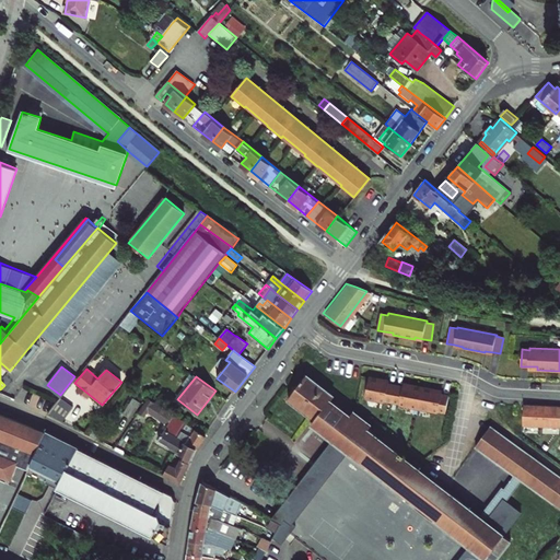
[(483,558),(481,559),(492,559),(494,559),(496,559),(511,540),(504,535),(522,513),(506,502),(522,480),(559,506),(559,476),(490,427),(476,446),(515,475),(504,490),(502,489),(480,516),(404,457),(405,456),(401,453),(400,454),(369,430),(372,426),(354,412),(351,417),(331,401),(335,397),(307,376),(289,399),(316,420),(321,423),(317,428),(334,441),(348,452),(469,547),(483,558)]
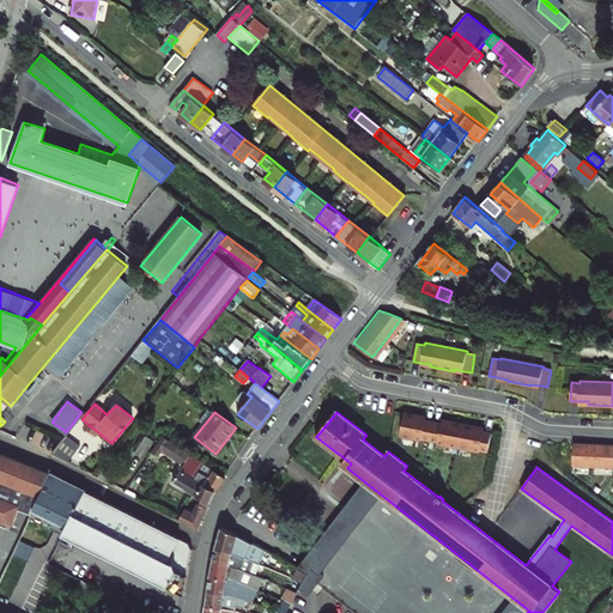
[(480,450),(489,451),(491,434),(484,432),(474,431),(475,428),(450,423),(450,426),(441,424),(425,422),(417,419),(417,416),(405,413),(400,436),(422,441),(422,438),(437,442),(437,443),(479,451),(480,450)]
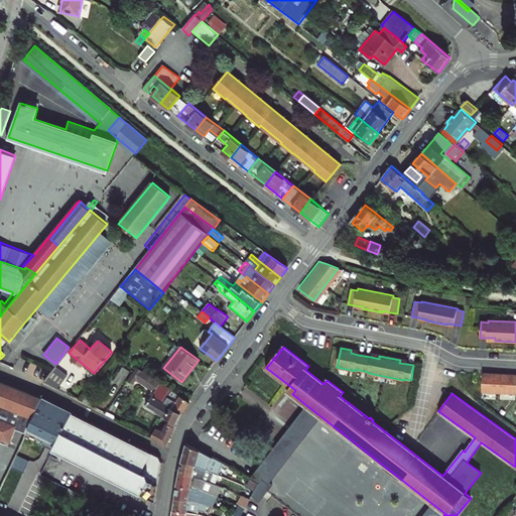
[(130,372),(123,367),(114,381),(121,385),(130,372)]
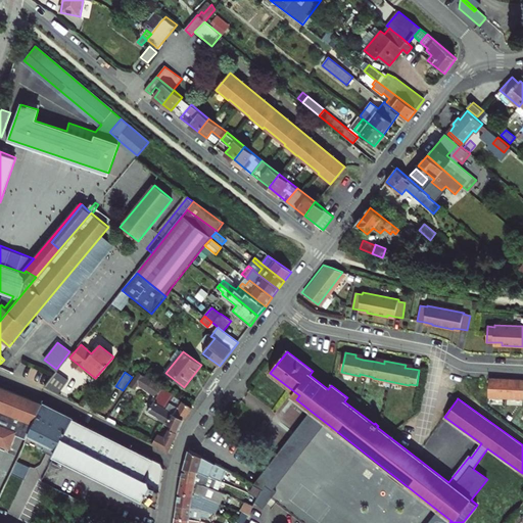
[(139,372),(130,385),(136,389),(138,385),(157,397),(148,413),(173,426),(179,430),(185,420),(167,408),(175,396),(139,372)]
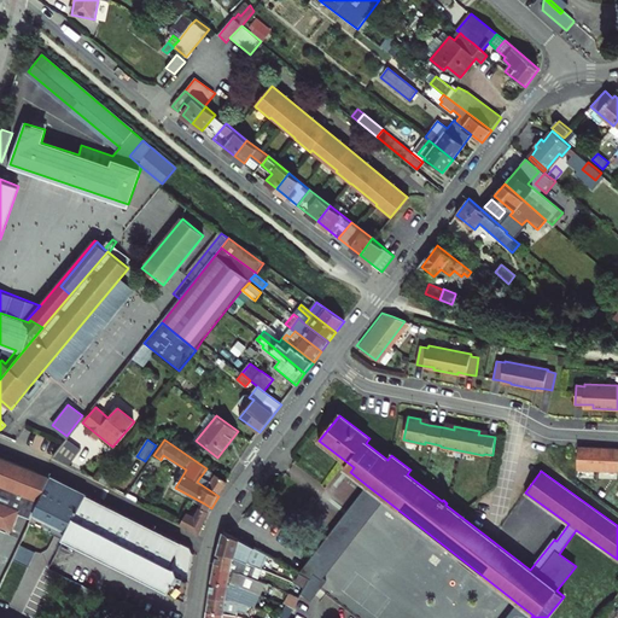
[(66,441),(59,449),(53,458),(69,465),(80,450),(66,441)]
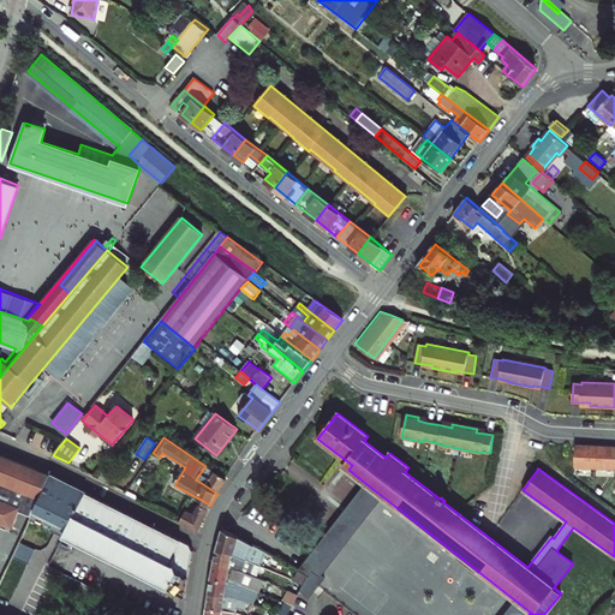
[(614,446),(575,445),(574,469),(614,470),(614,446)]
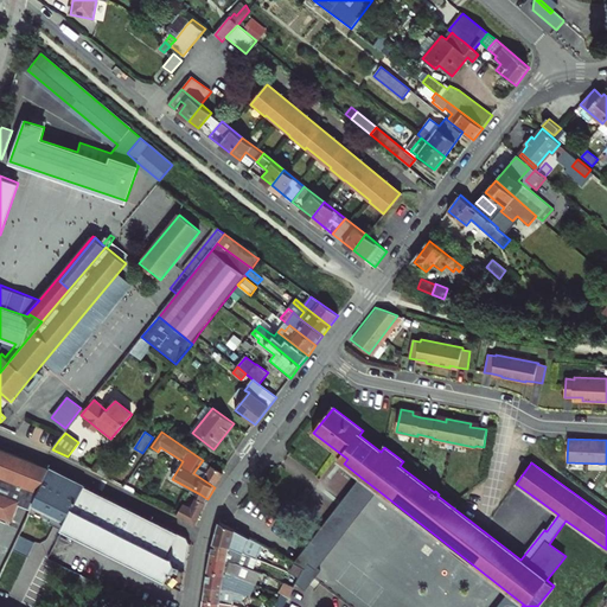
[(0,446),(0,515),(12,521),(19,504),(32,510),(51,470),(0,446)]
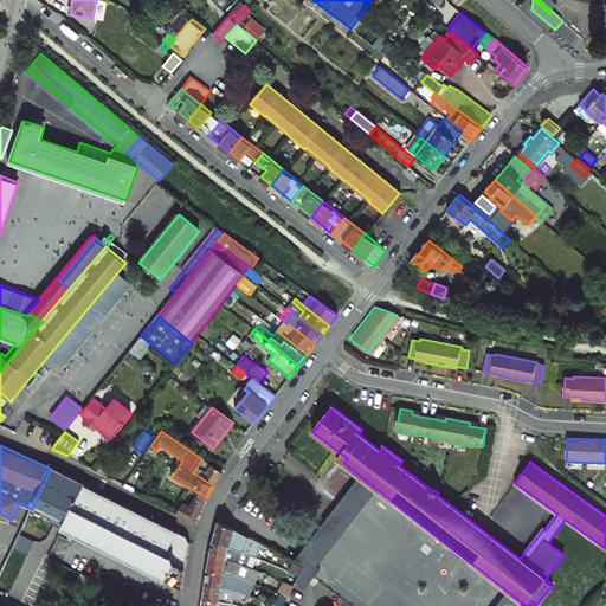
[(224,472),(202,459),(193,472),(214,487),(224,472)]
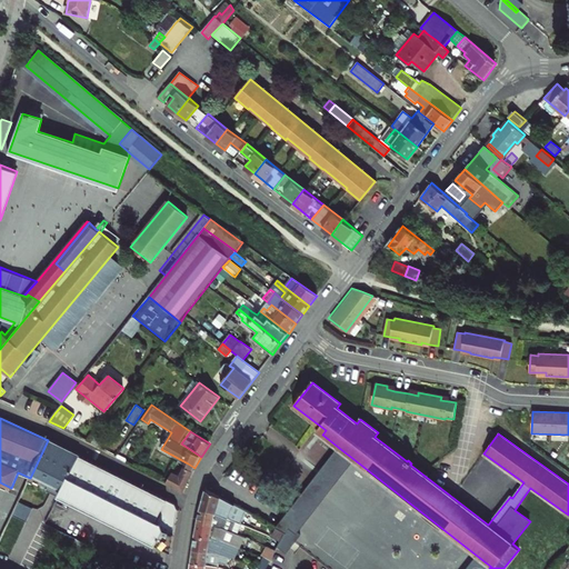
[(28,481),(39,487),(59,497),(79,456),(48,440),(30,478),(28,481)]
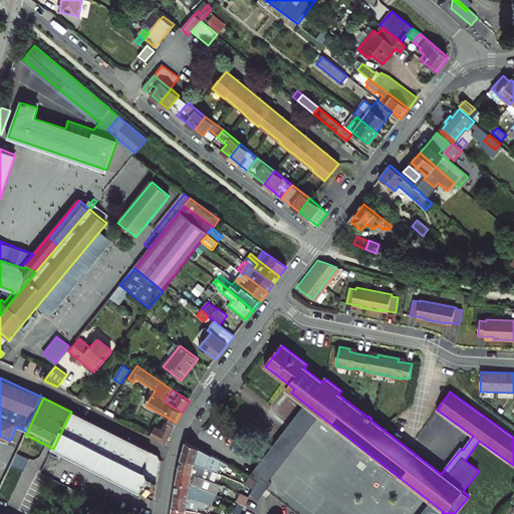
[(268,480),(319,415),(306,405),(256,470),(268,480)]
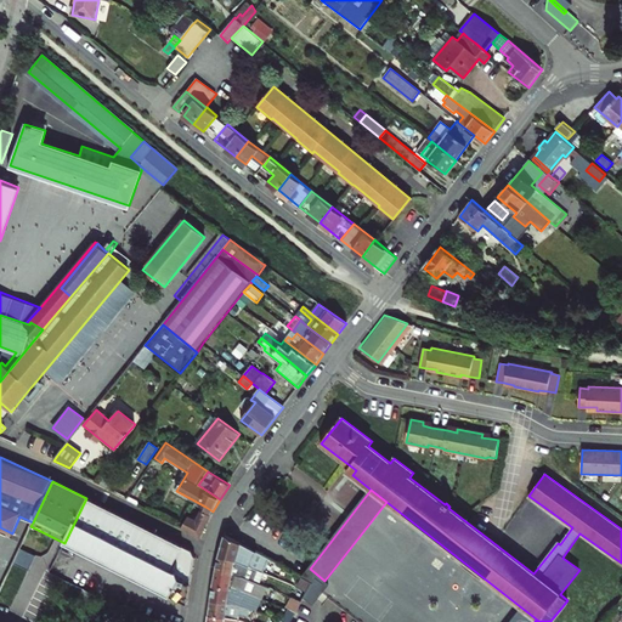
[(86,498),(64,543),(169,597),(187,604),(194,558),(192,552),(86,498)]
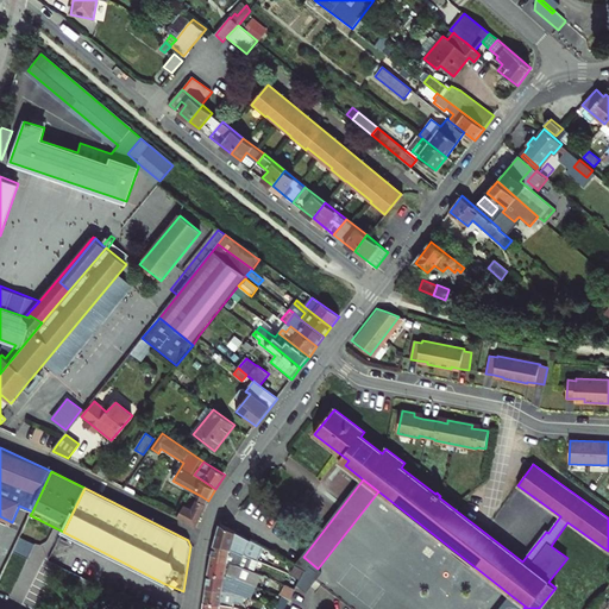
[(207,504),(199,500),(195,496),(190,494),(188,498),(195,502),(193,507),(190,509),(184,506),(177,518),(195,527),(207,504)]
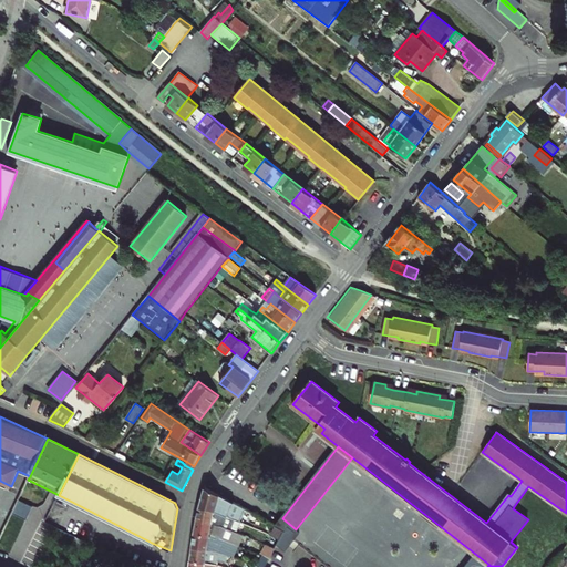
[(205,487),(199,507),(215,511),(224,515),(239,522),(244,511),(233,505),(234,503),(205,487)]
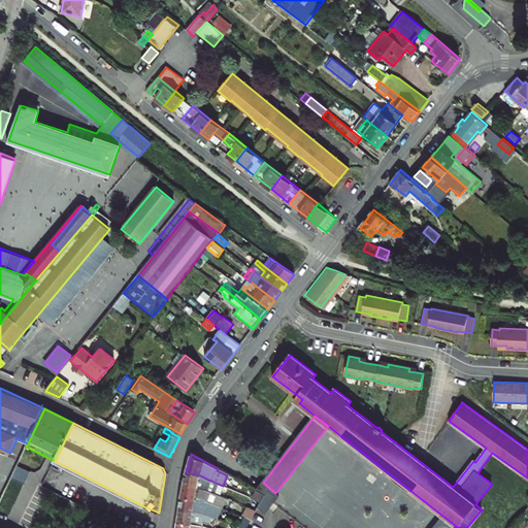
[(207,490),(220,495),(224,486),(223,486),(208,480),(200,475),(186,472),(184,484),(207,490)]
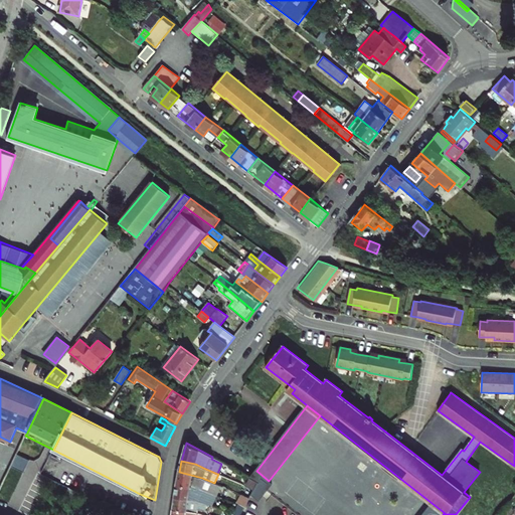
[(256,471),(250,478),(259,482),(254,489),(251,495),(259,499),(272,483),(269,481),(256,471)]
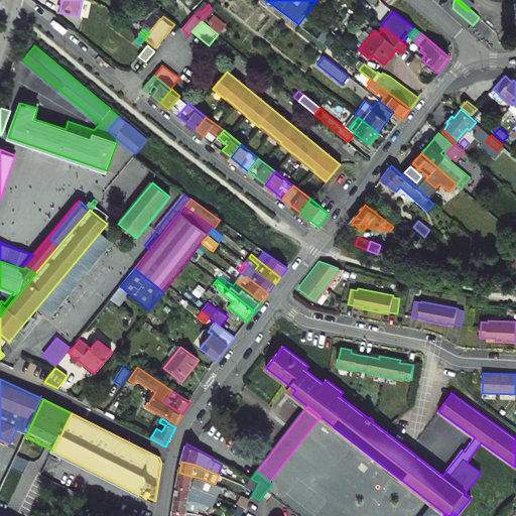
[(224,488),(215,484),(203,479),(179,473),(179,474),(176,486),(202,491),(213,495),(220,498),(224,488)]
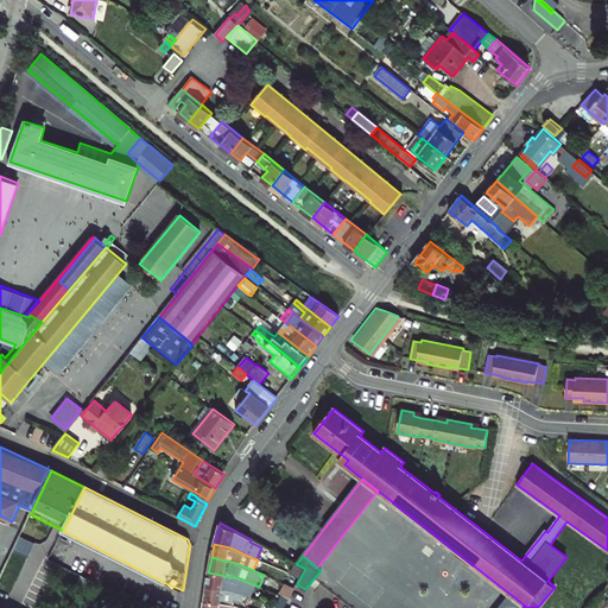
[(296,564),(290,574),(301,577),(305,569),(296,564)]
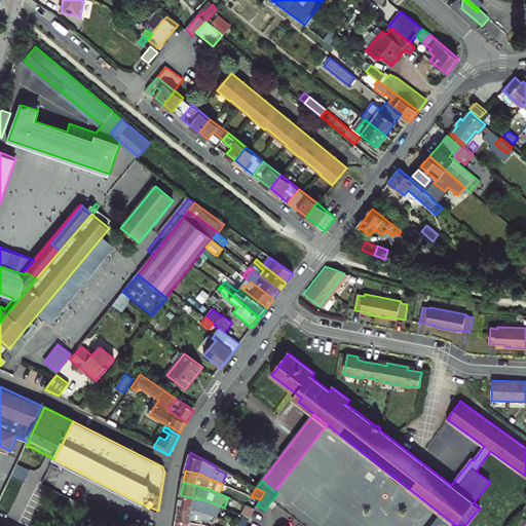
[(0,514),(10,492),(4,490),(0,499),(0,514)]
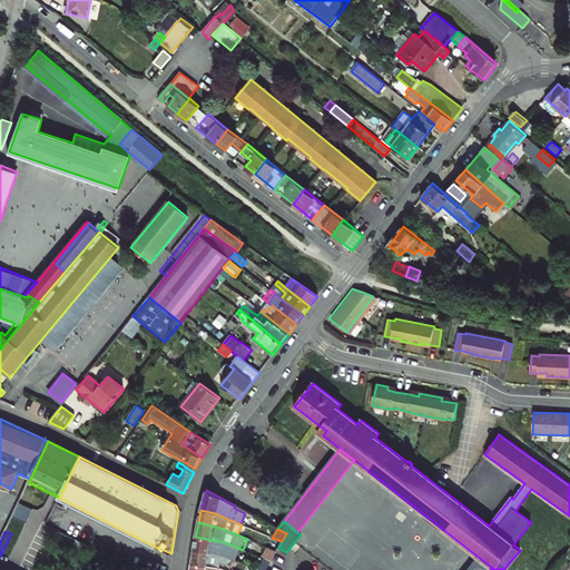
[(223,542),(195,537),(194,549),(222,554),(229,557),(231,558),(235,547),(223,542)]
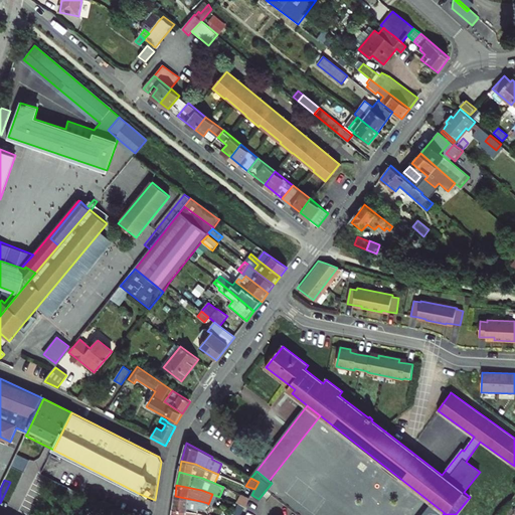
[(64,496),(76,501),(80,493),(68,488),(64,496)]
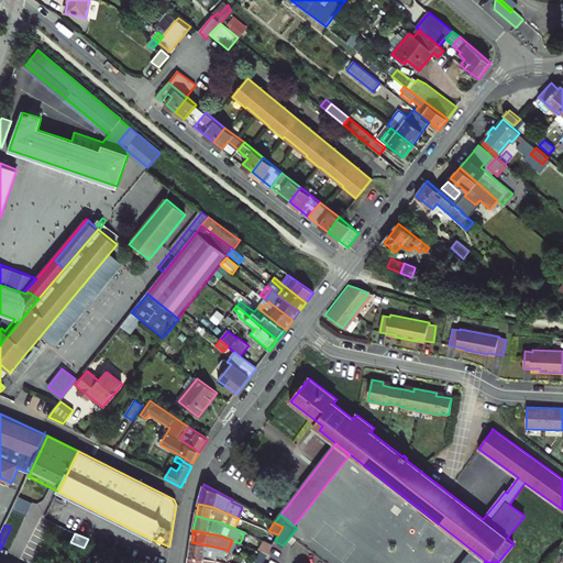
[(273,544),(264,541),(260,550),(268,553),(273,544)]
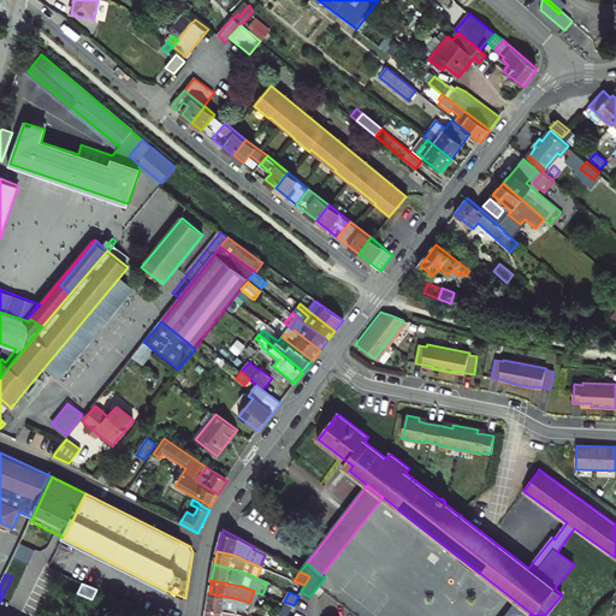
[(207,608),(237,614),(238,610),(247,611),(248,602),(240,599),(209,593),(207,608)]
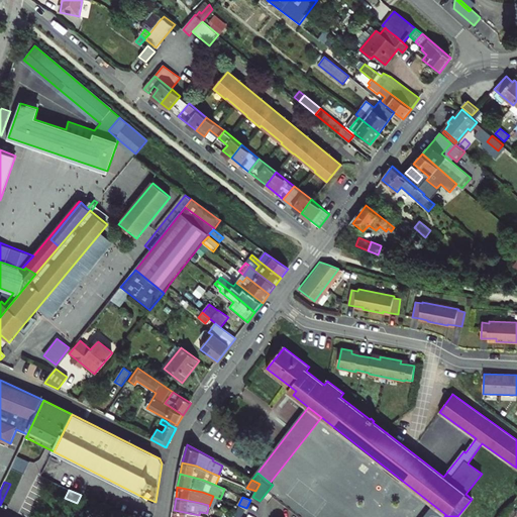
[(238,505),(234,504),(232,507),(237,510),(233,516),(235,516),(241,516),(246,508),(238,505)]
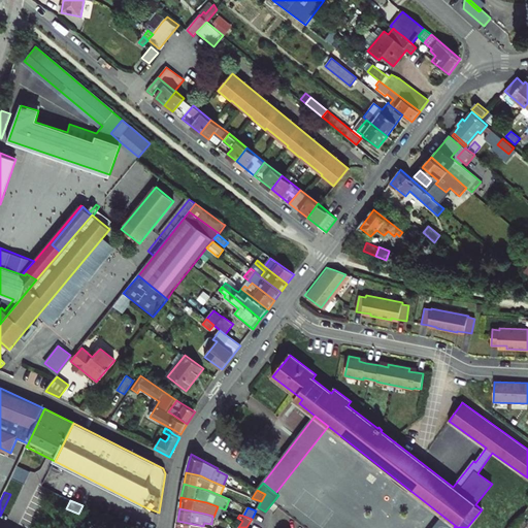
[(442,516),(432,527),(454,527),(456,526),(442,516)]
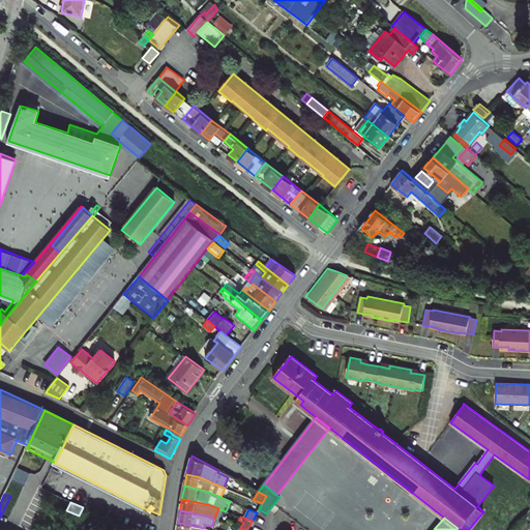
[(522,529),(528,522),(524,519),(516,529),(522,529)]
